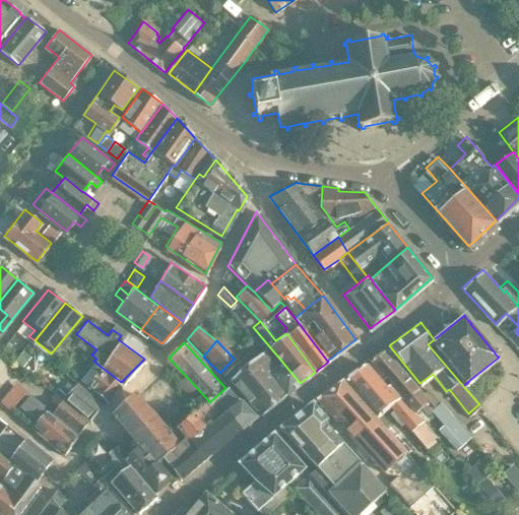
[(22,347),(14,357),(22,363),(30,353),(22,347)]
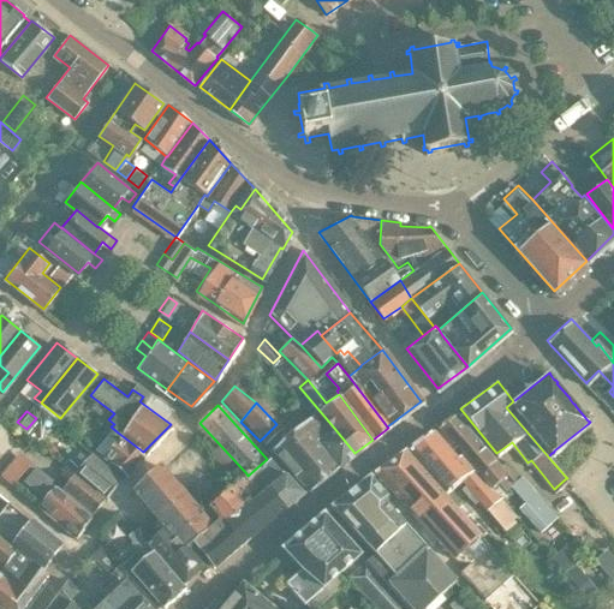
[(520,473),(506,457),(499,463),(457,412),(437,427),(454,446),(458,443),(493,484),(504,476),(510,484),(511,483),(524,499),(518,505),(538,529),(558,513),(543,496),(522,472),(520,473)]
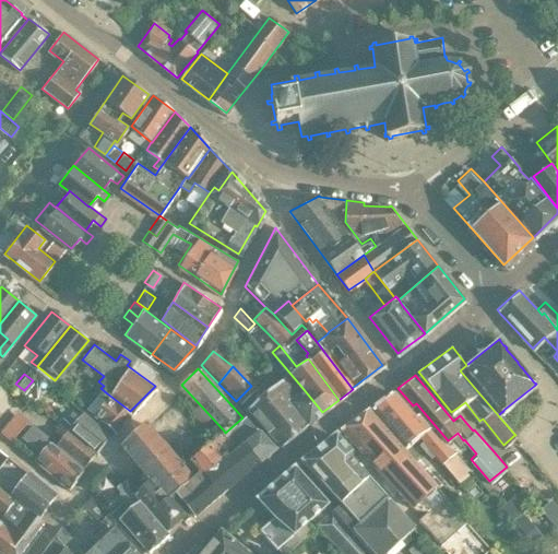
[(305,424),(286,401),(296,393),(282,377),(242,409),(277,446),(304,425),(305,424)]
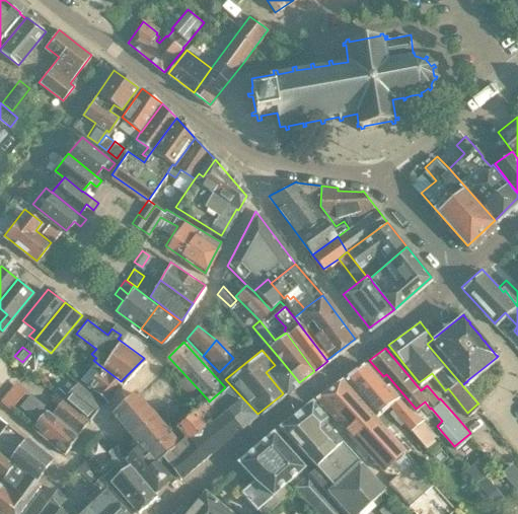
[(266,372),(283,393),(299,382),(281,360),(275,365),(266,372)]
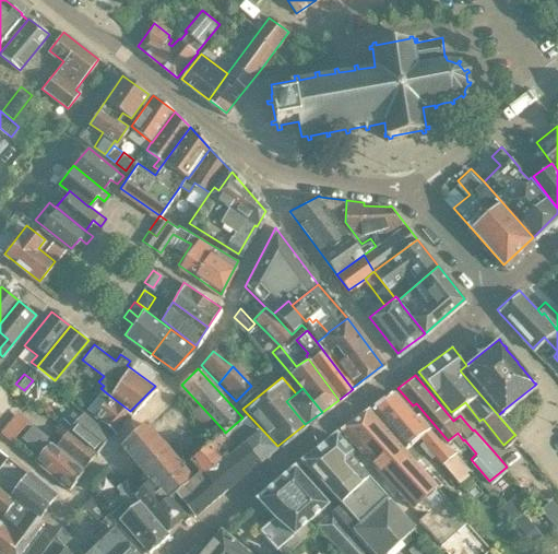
[(393,390),(371,407),(406,446),(419,435),(459,480),(469,473),(466,470),(470,467),(456,452),(443,443),(418,413),(414,416),(393,390)]
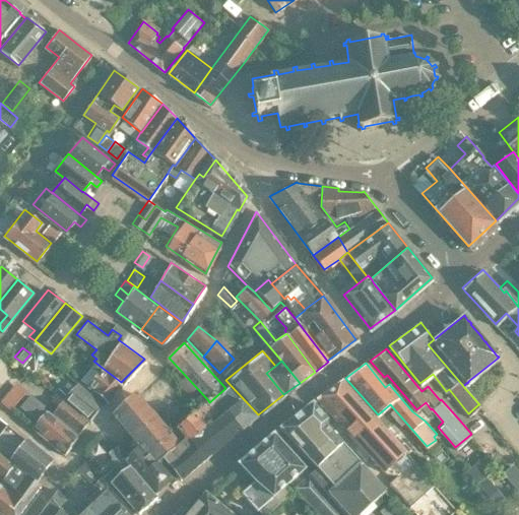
[(106,399),(121,382),(100,366),(86,382),(106,399)]
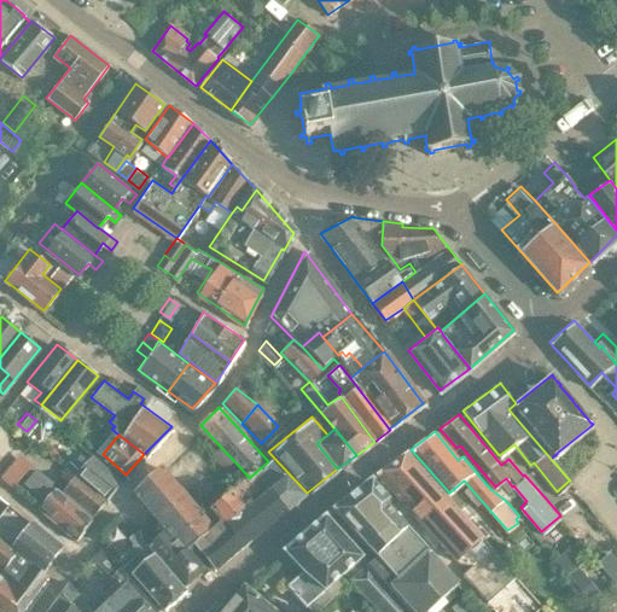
[(69,455),(65,459),(76,470),(105,495),(122,478),(91,452),(85,459),(81,464),(69,455)]
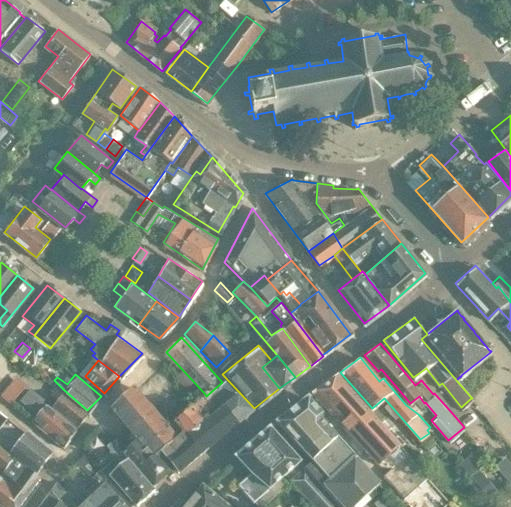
[(338,374),(313,392),(363,445),(379,461),(392,464),(383,472),(404,496),(428,475),(370,410),(370,409),(338,374)]
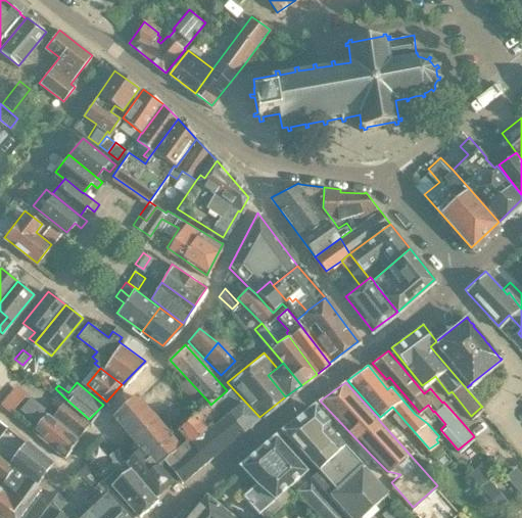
[(11,389),(1,402),(10,409),(19,397),(11,389)]
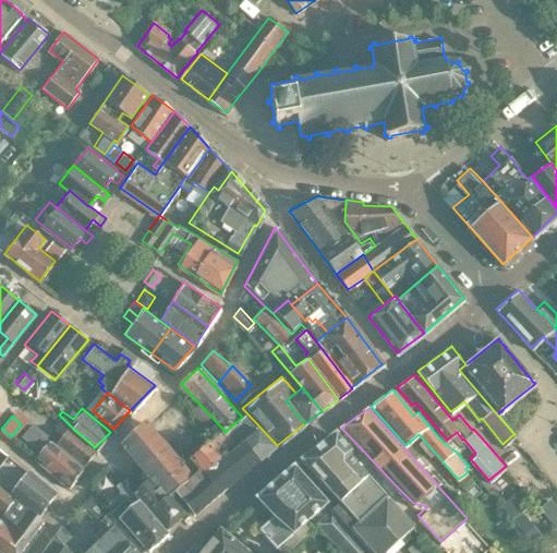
[(216,435),(245,472),(273,449),(242,417),(225,432),(223,430),(216,435)]
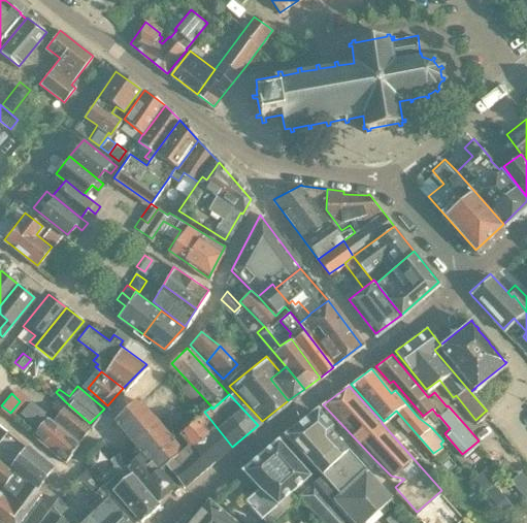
[(79,438),(90,425),(56,396),(50,404),(58,411),(54,416),(79,438)]
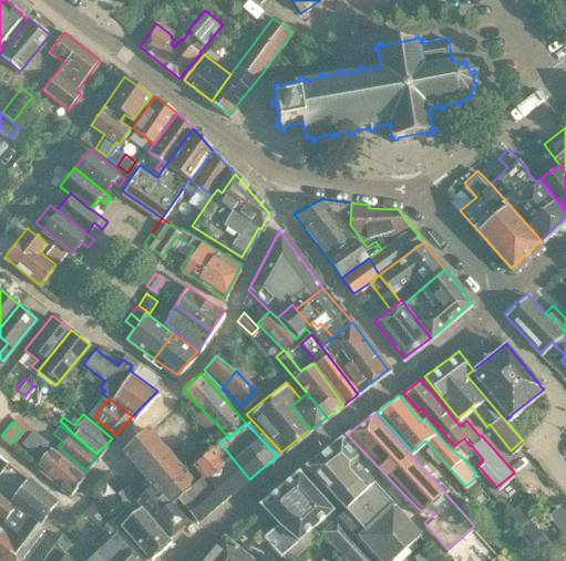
[(70,492),(83,474),(50,445),(51,443),(32,427),(22,439),(40,456),(34,463),(70,492)]
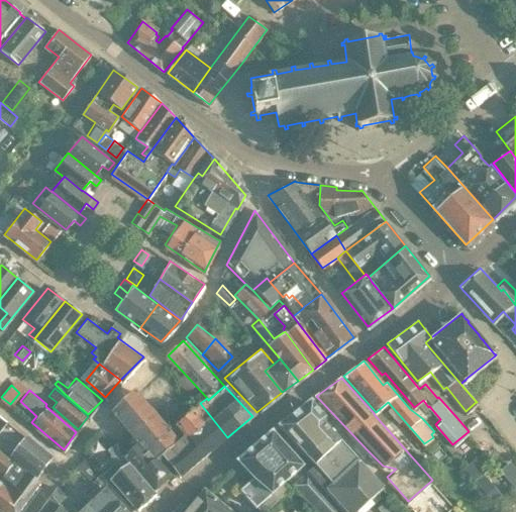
[(202,457),(175,424),(167,431),(131,390),(117,404),(173,474),(177,479),(202,457)]
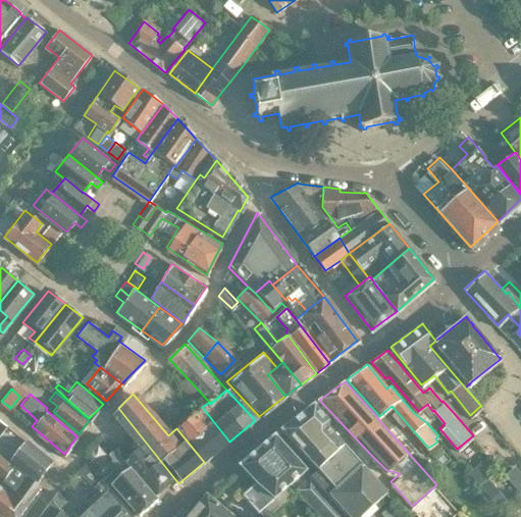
[(313,405),(282,429),(298,447),(295,449),(303,457),(305,455),(317,468),(310,475),(327,494),(328,493),(351,516),(358,516),(387,490),(361,463),(350,450),(337,437),(330,429),(333,426),(327,421),(328,420),(313,405)]
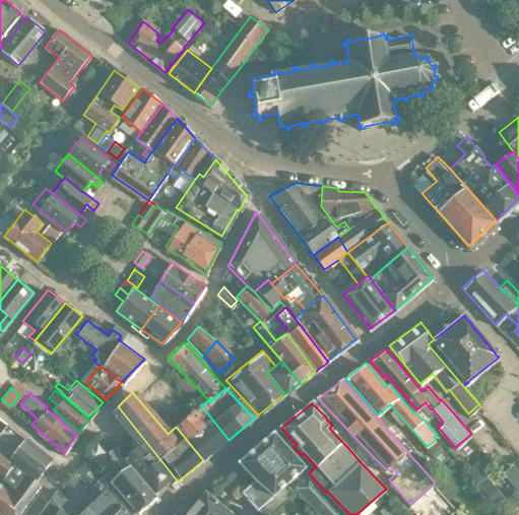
[(203,460),(229,440),(201,405),(176,427),(203,460)]
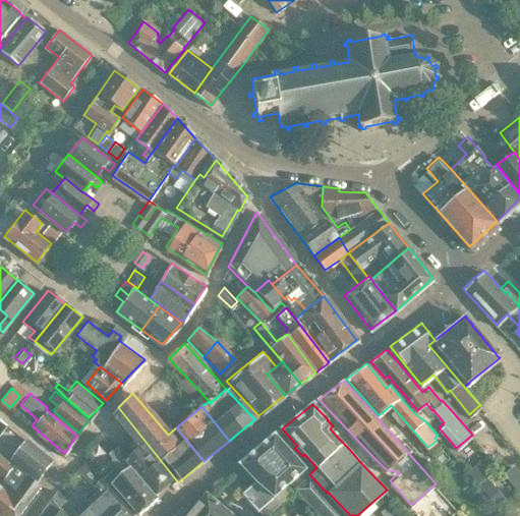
[(152,497),(174,477),(118,407),(110,416),(136,449),(122,460),(152,497)]
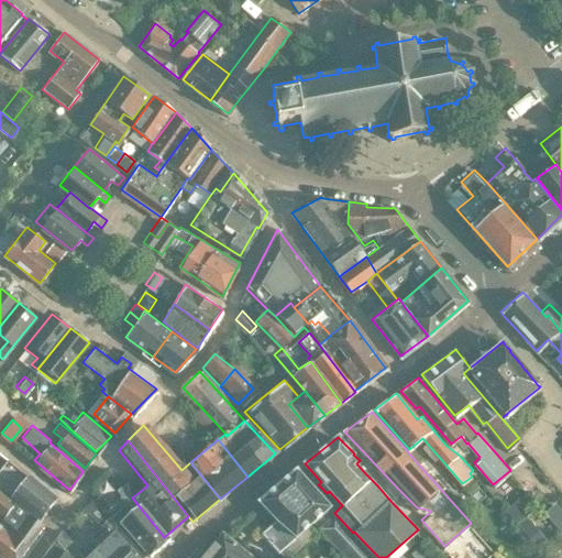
[(0,485),(12,495),(29,474),(0,451),(0,485)]
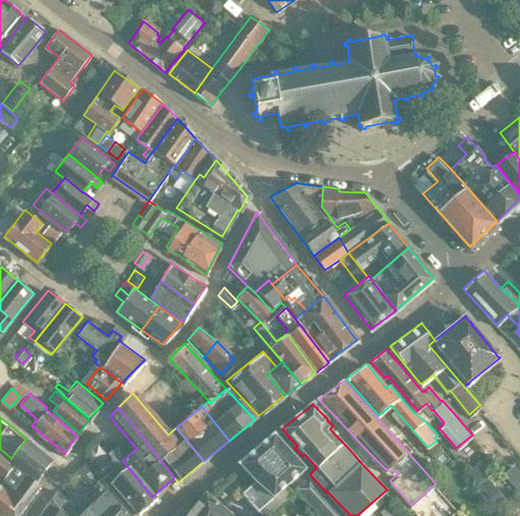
[(274,435),(240,463),(254,479),(243,492),(258,509),(260,508),(286,484),(292,479),(297,485),(309,474),(304,468),(274,435)]
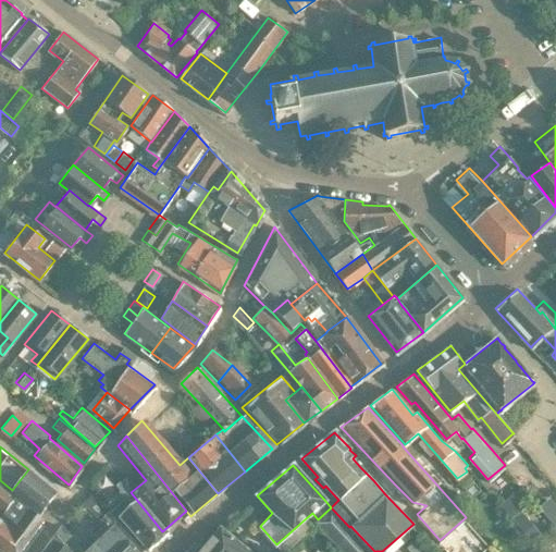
[(28,469),(12,490),(32,506),(39,512),(56,492),(54,491),(28,469)]
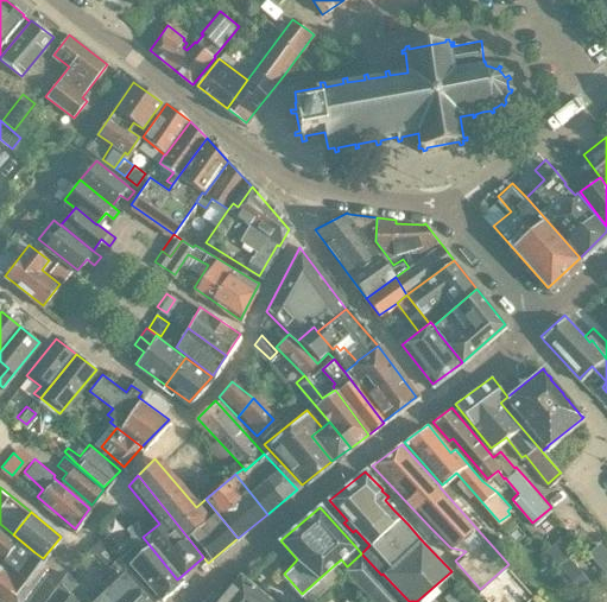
[(127,564),(159,601),(179,584),(132,525),(125,530),(143,551),(127,564)]
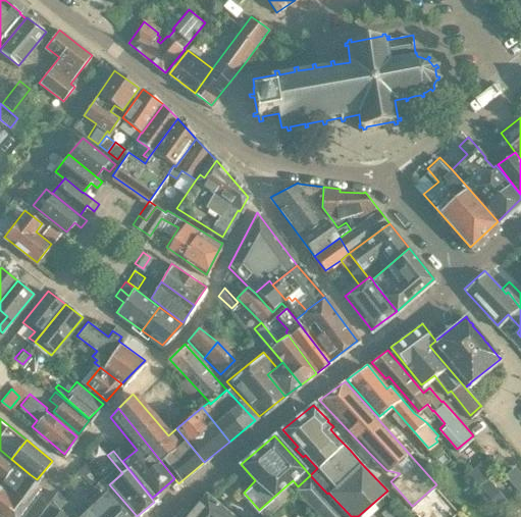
[(40,485),(0,454),(0,480),(6,485),(3,489),(23,506),(40,485)]
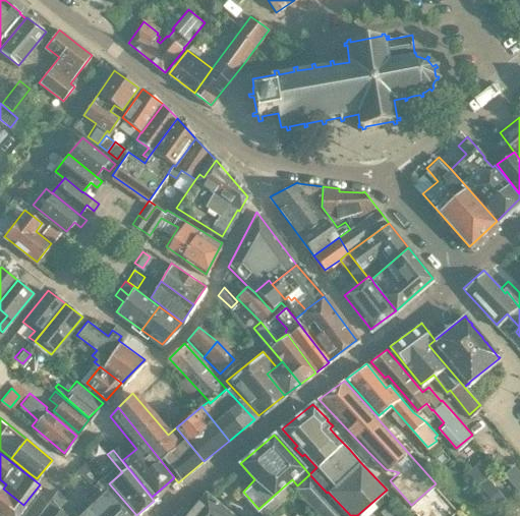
[(85,460),(75,469),(92,484),(96,480),(100,476),(85,460)]
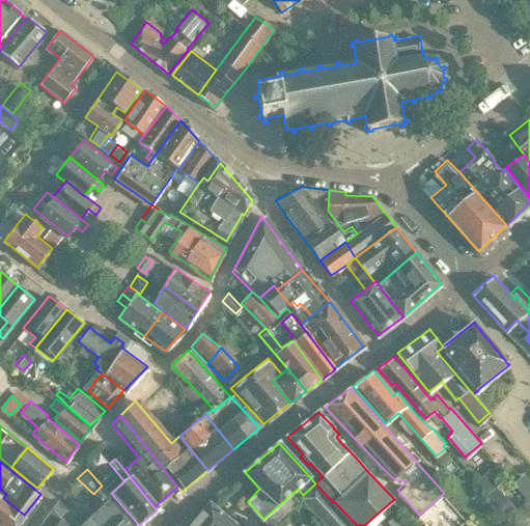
[(315,483),(303,495),(330,525),(355,525),(356,525),(333,502),(315,483)]
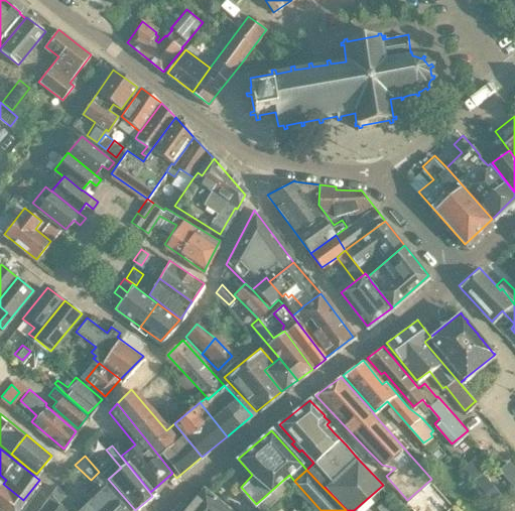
[(474,479),(491,497),(499,490),(482,471),(474,479)]
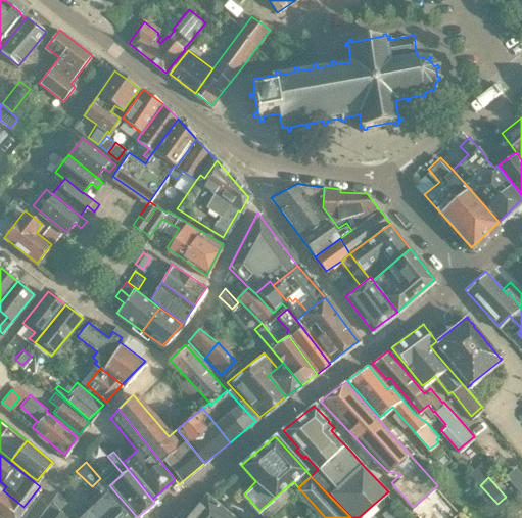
[(15,517),(24,507),(3,490),(6,486),(0,481),(0,516),(2,517),(15,517)]
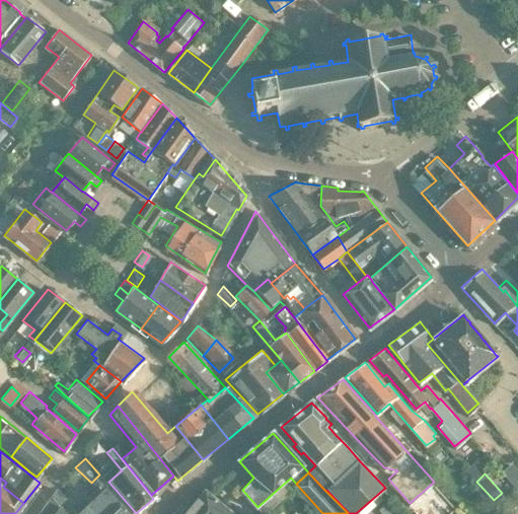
[(91,483),(88,485),(92,489),(99,482),(95,479),(91,483)]
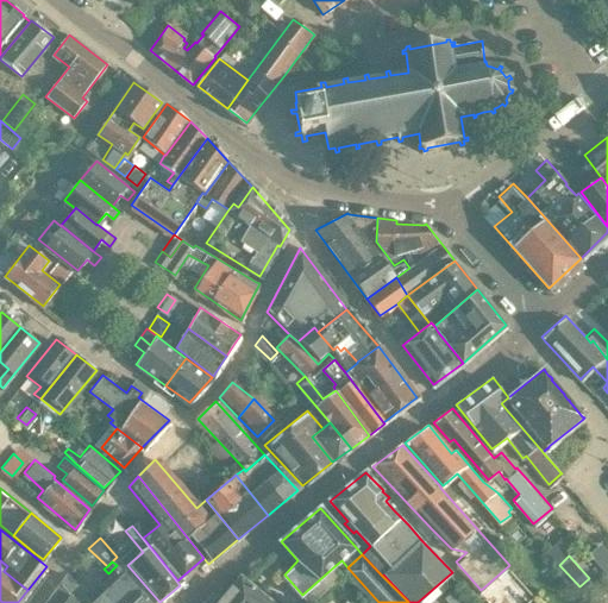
[(60,582),(58,583),(70,597),(73,601),(83,590),(66,571),(60,582)]
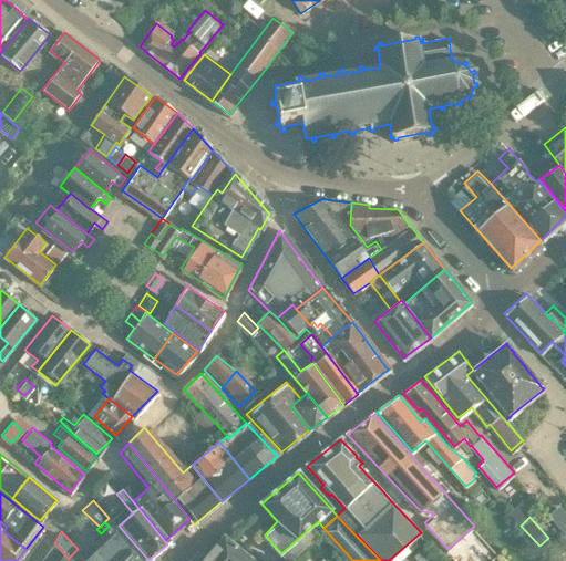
[(78,549),(68,559),(70,560),(135,560),(113,534),(92,554),(88,560),(78,549)]
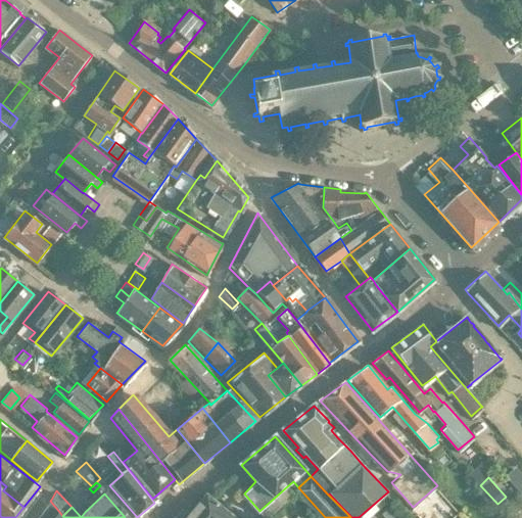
[(186,517),(238,517),(207,493),(186,517)]
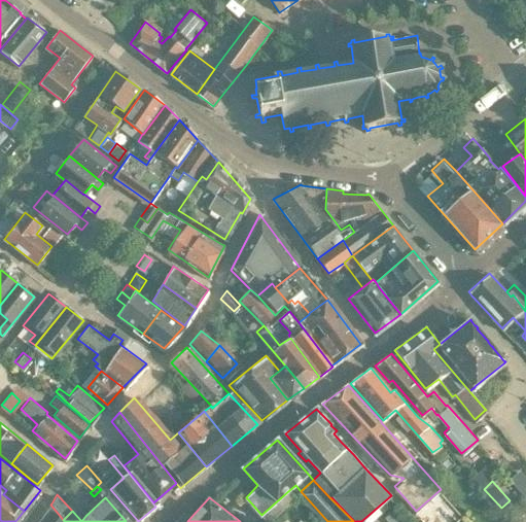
[(50,505),(37,521),(65,521),(63,520),(61,517),(50,505)]
